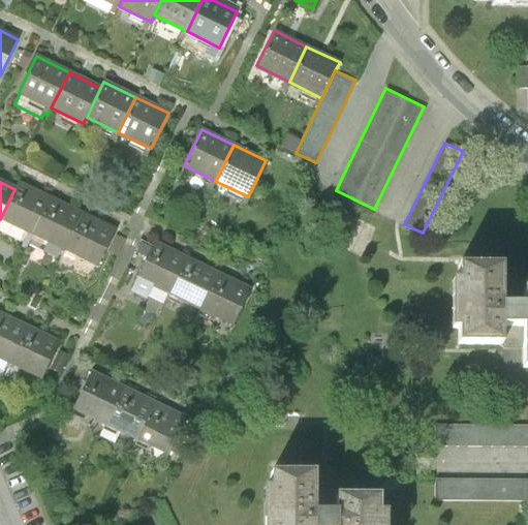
[(51,198),(18,183),(14,189),(1,217),(33,233),(51,198)]
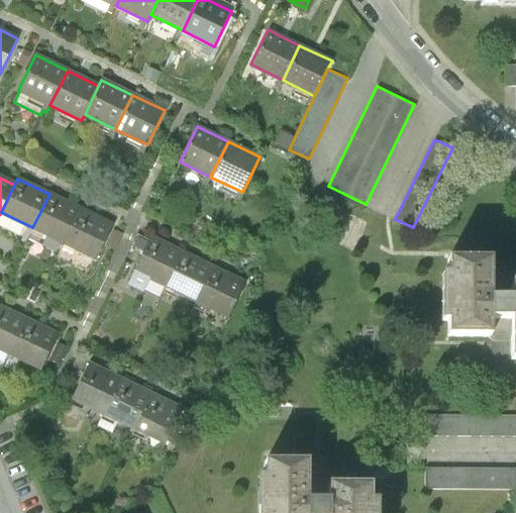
[(81,209),(49,194),(32,227),(64,242),(81,209)]
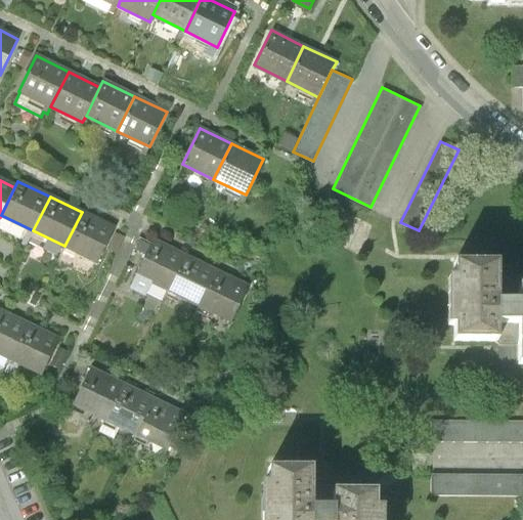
[(114,228),(82,212),(64,246),(97,262),(114,228)]
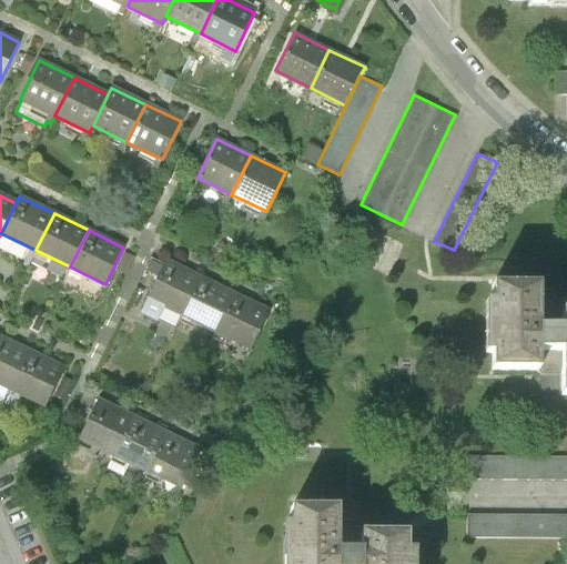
[(157,323),(164,306),(182,315),(200,278),(166,262),(140,315),(157,323)]
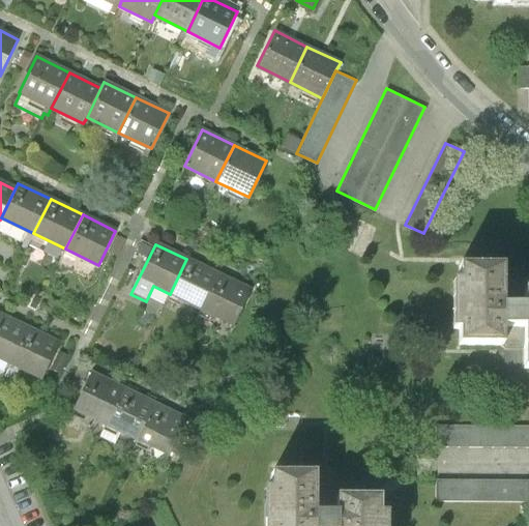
[(217,274),(186,259),(170,294),(201,309),(217,274)]
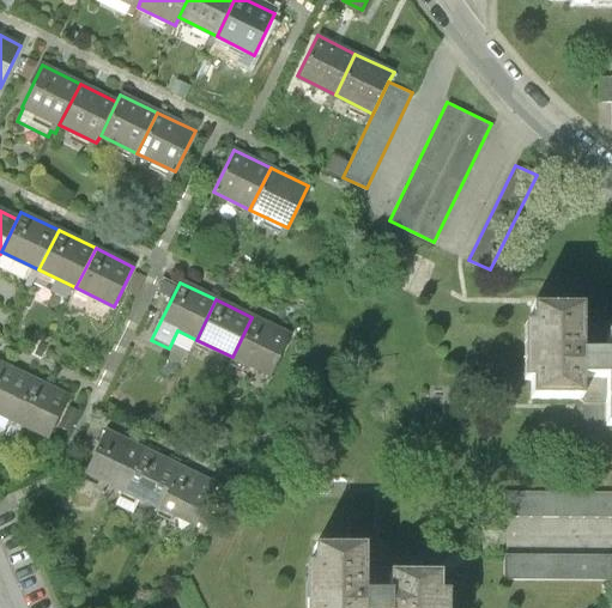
[(593,354),(581,354),(580,310),(531,310),(531,328),(521,329),(521,381),(532,381),(532,402),(581,401),(581,381),(593,380),(593,354)]
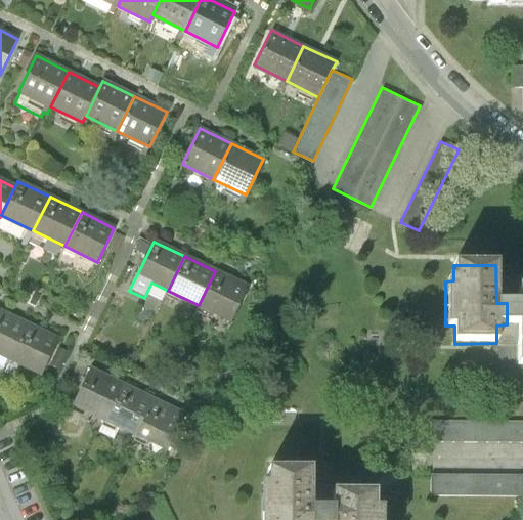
[(246,287),(215,271),(199,305),(229,320),(246,287)]
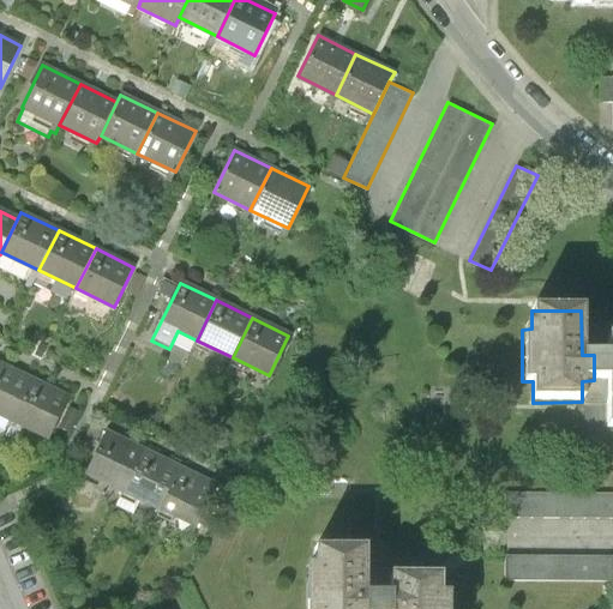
[(610,355),(594,355),(594,380),(607,380),(607,429),(612,428),(612,336),(610,337),(610,355)]
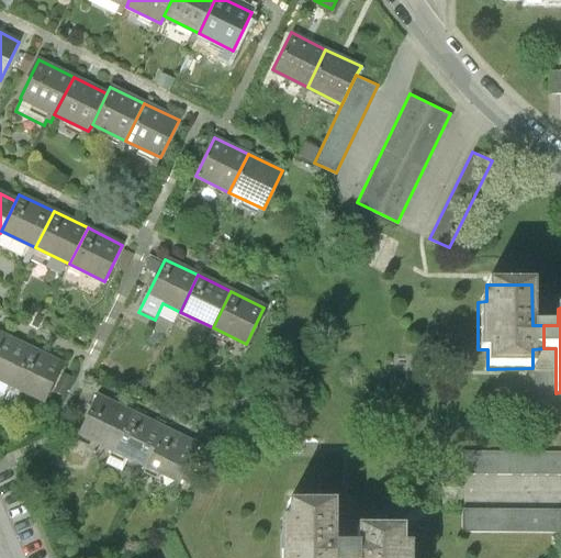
[(29,347),(0,332),(0,378),(11,384),(29,347)]
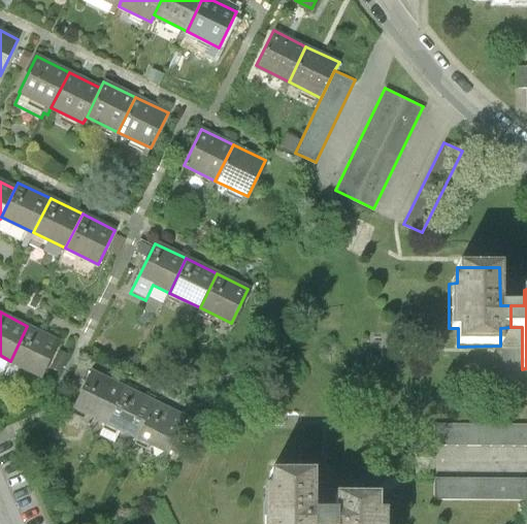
[(60,341),(27,326),(10,361),(43,377),(60,341)]
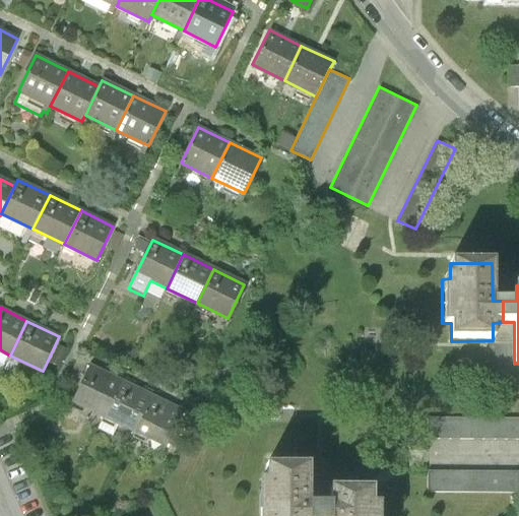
[(121,381),(89,366),(73,400),(105,415),(121,381)]
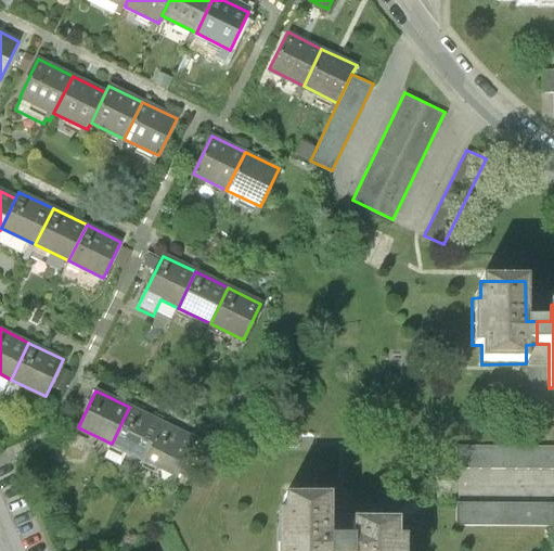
[(162,423),(129,407),(112,444),(143,460),(162,423)]
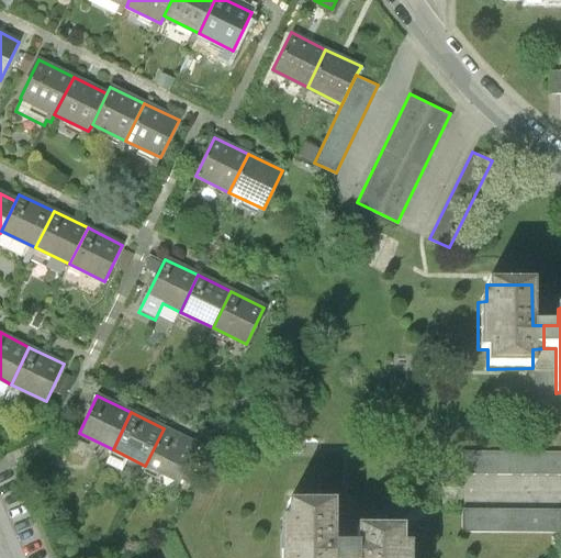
[(197,445),(164,428),(145,466),(179,482),(197,445)]
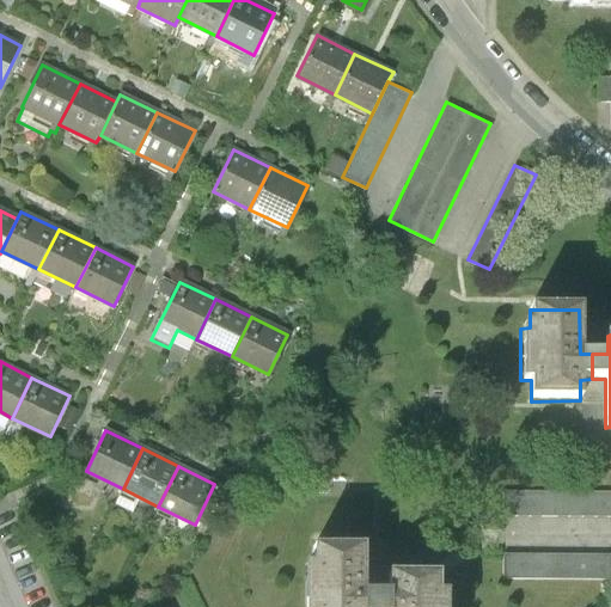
[(610,490),(503,490),(503,515),(610,513),(610,490)]
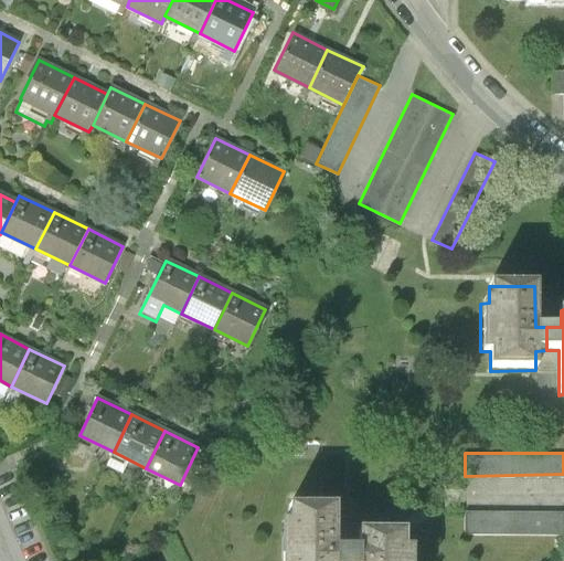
[(344,560),(346,544),(334,543),(333,503),(288,503),(288,519),(279,519),(279,560),(344,560)]
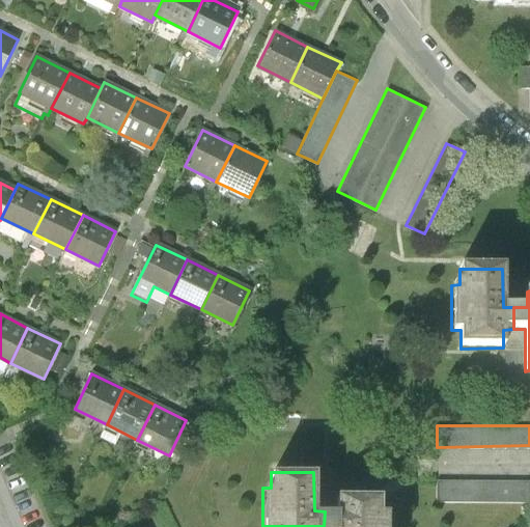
[(529,480),(437,480),(437,503),(529,503),(529,480)]
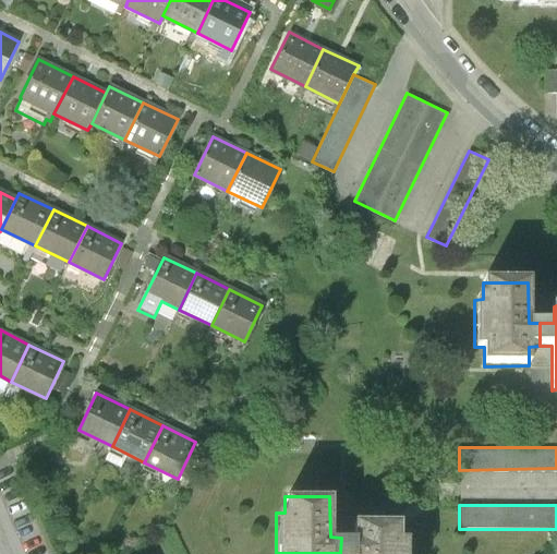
[(355,538),(341,538),(340,553),(406,553),(406,538),(400,538),(400,520),(355,520),(355,538)]
